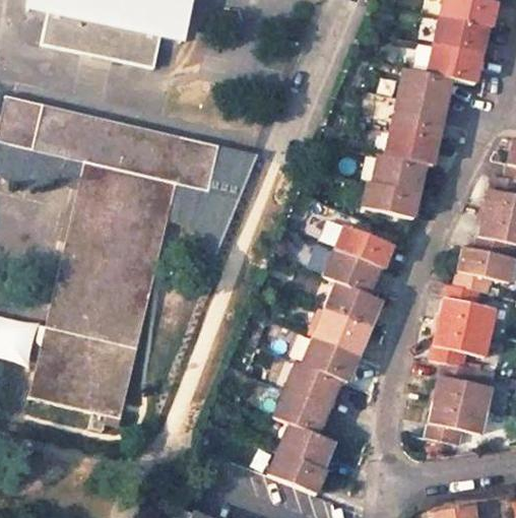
[(28,8),(49,12),(51,4),(30,0),(28,8)]
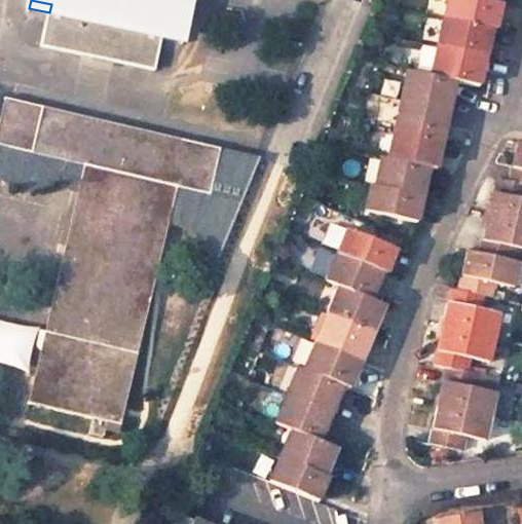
[(186,33),(193,0),(31,0),(51,4),(49,12),(43,43),(157,68),(164,37),(165,29),(186,33)]
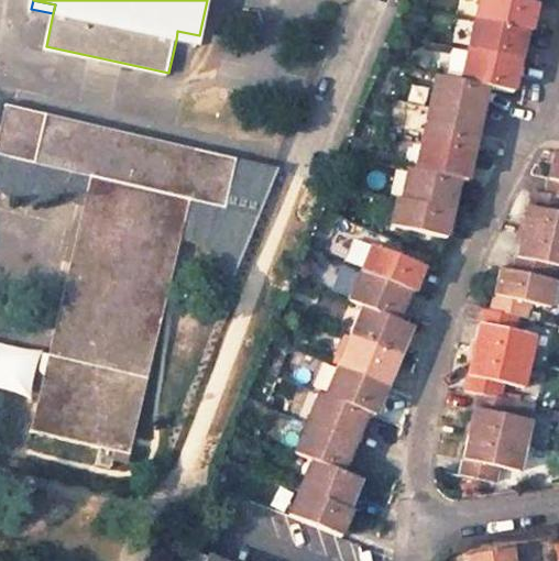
[(540,3),(525,0),(480,0),(477,13),(532,26),(536,17),(540,3)]
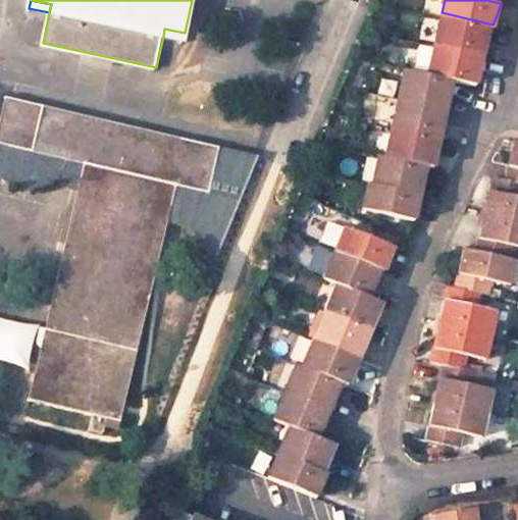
[(493,24),(442,12),(435,43),(485,54),(487,46),(493,24)]
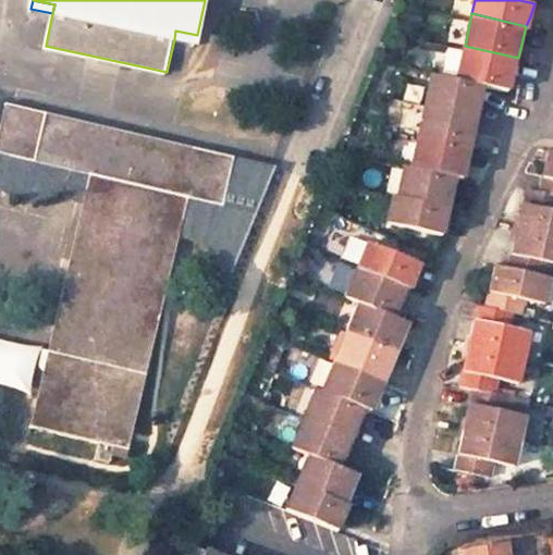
[(174,39),(195,44),(197,35),(175,31),(174,39)]
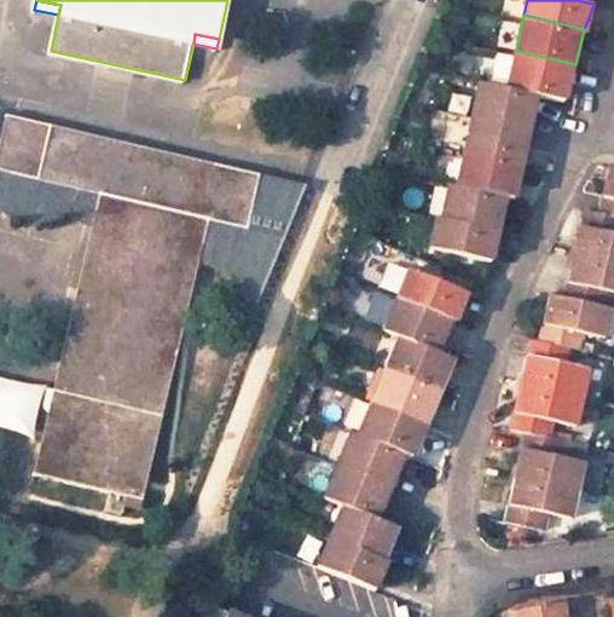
[(575,64),(516,51),(508,85),(543,93),(567,99),(571,81),(575,64)]
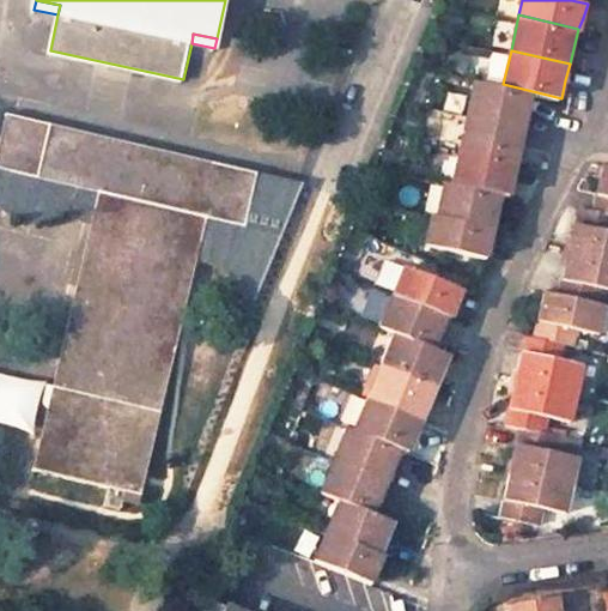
[(503,84),(475,78),(467,112),(528,125),(532,114),(537,92),(503,84)]
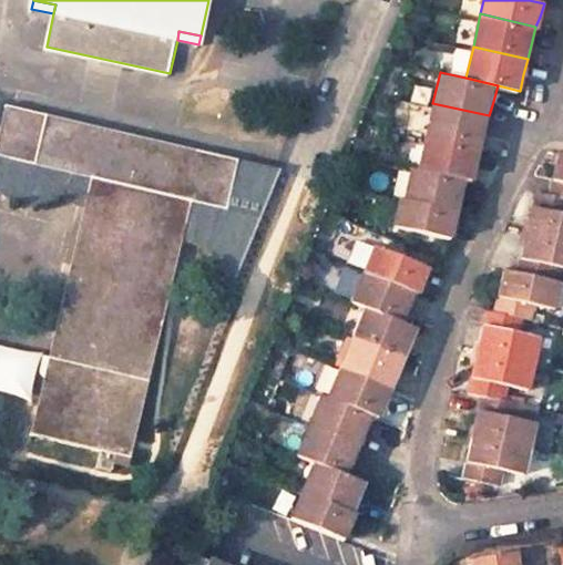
[(90,194),(34,431),(118,451),(115,460),(130,462),(185,226),(193,232),(202,239),(207,245),(215,257),(221,263),(229,270),(238,274),(283,164),(198,145),(197,147),(47,113),(47,111),(8,102),(0,136),(0,177),(14,181),(11,194),(23,199),(31,203),(37,203),(42,202),(50,198),(64,189),(68,194),(78,189),(90,194)]
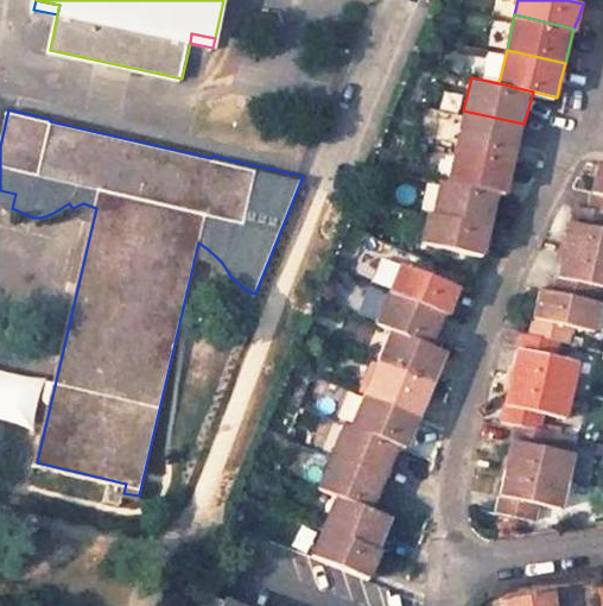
[(524,124),(463,111),(455,145),(514,159),(519,140),(524,124)]
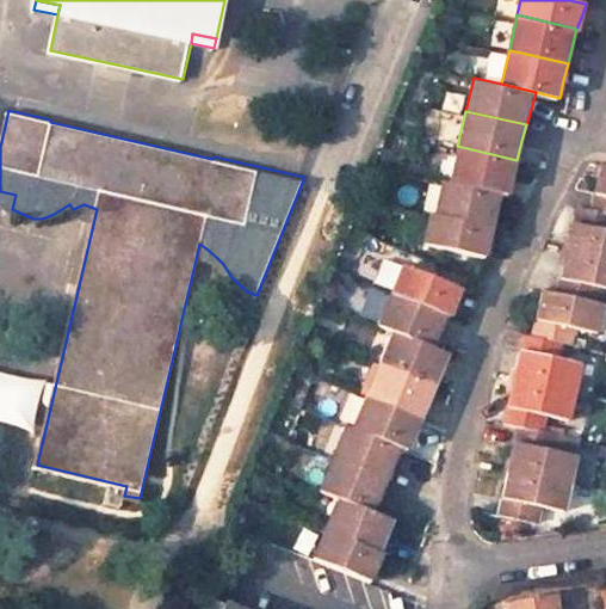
[(517,160),(457,146),(450,180),(496,191),(509,194),(513,177),(517,160)]
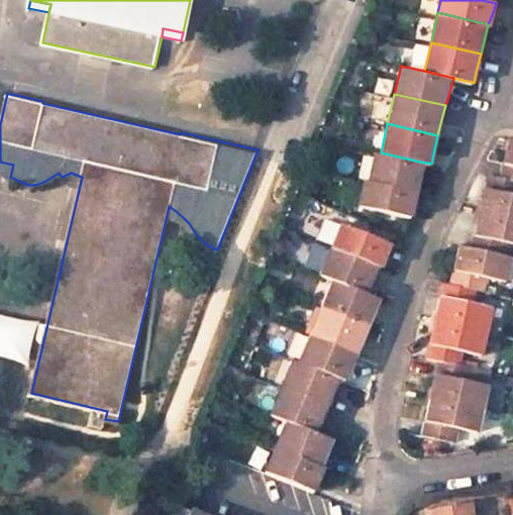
[(512,137),(511,137),(506,156),(502,175),(512,177),(512,137)]
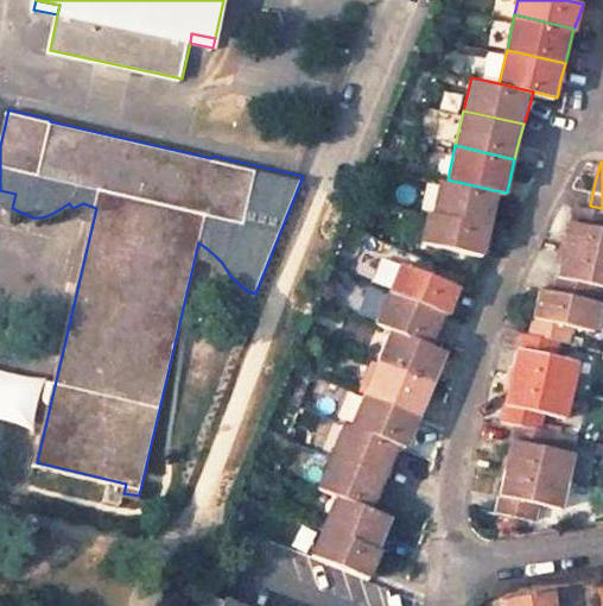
[(448,180),(439,177),(433,212),(487,223),(490,208),(494,190),(448,180)]
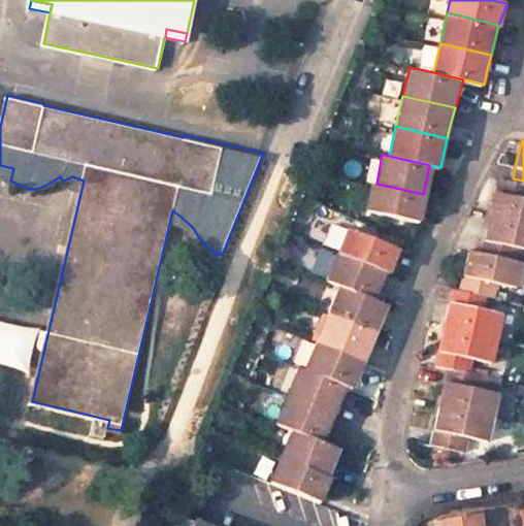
[(523,181),(513,178),(500,175),(495,197),(492,214),(523,221),(523,181)]
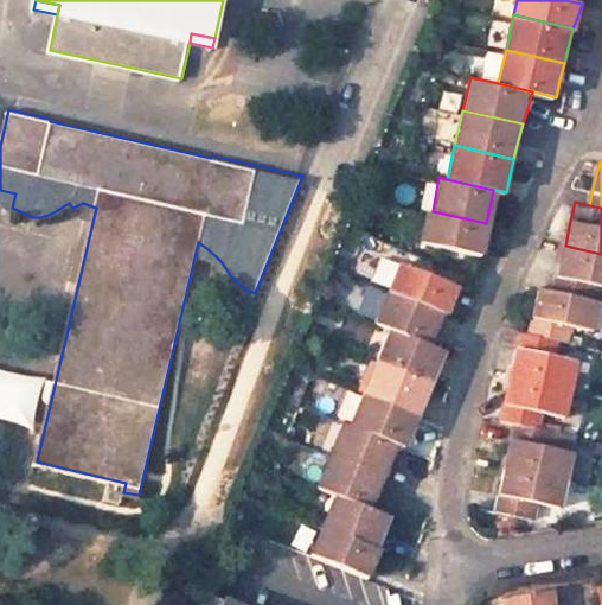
[(433,211),(424,210),(418,242),(480,255),(484,239),(486,223),(433,211)]
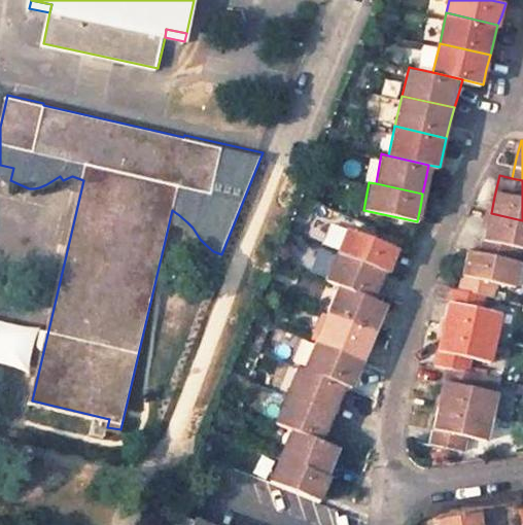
[(522,220),(491,213),(486,234),(482,251),(515,259),(518,245),(522,246),(522,220)]
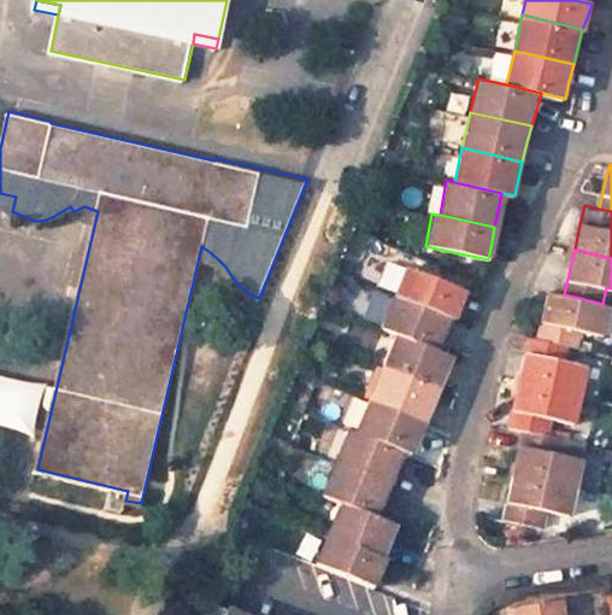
[(463,286),(406,263),(393,292),(447,315),(451,316),(457,303),(463,286)]
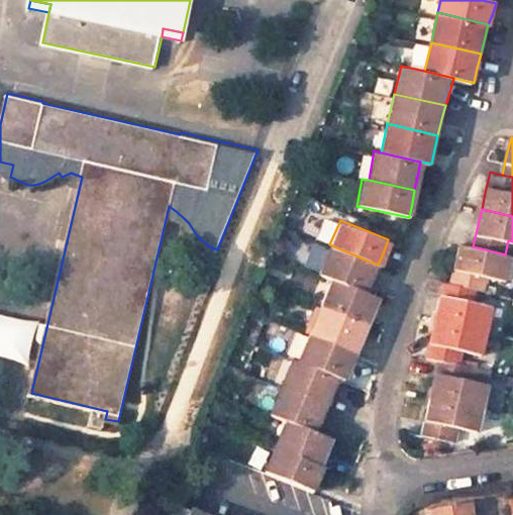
[(375,264),(329,244),(318,271),(333,277),(363,289),(369,277),(375,264)]
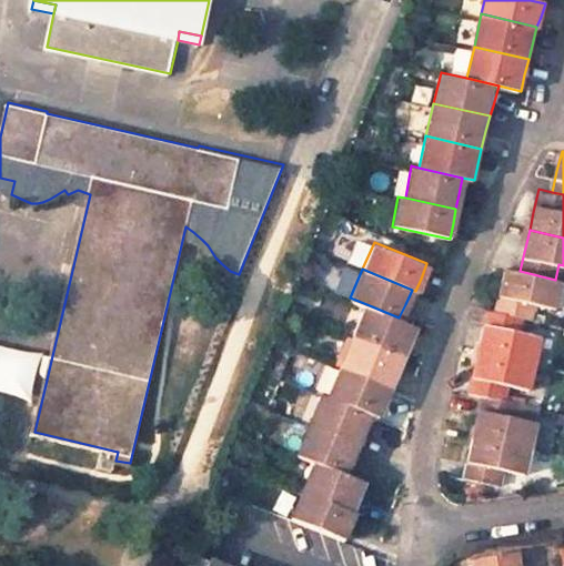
[(520,271),(507,269),(503,291),(499,310),(526,316),(534,317),(537,303),(560,307),(563,295),(563,281),(555,280),(520,271)]
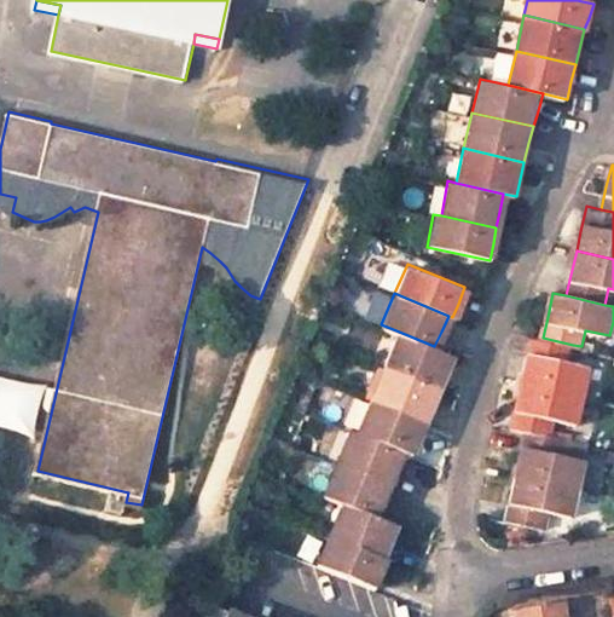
[(434,346),(399,332),(384,365),(438,388),(444,373),(451,355),(434,346)]
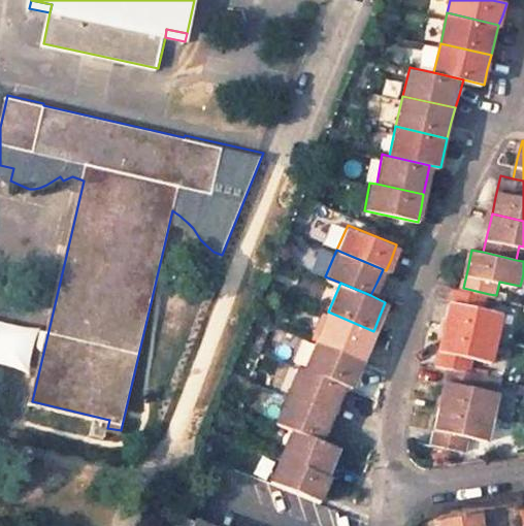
[(463,288),(456,287),(452,307),(448,325),(501,337),(508,313),(486,307),(489,294),(463,288)]
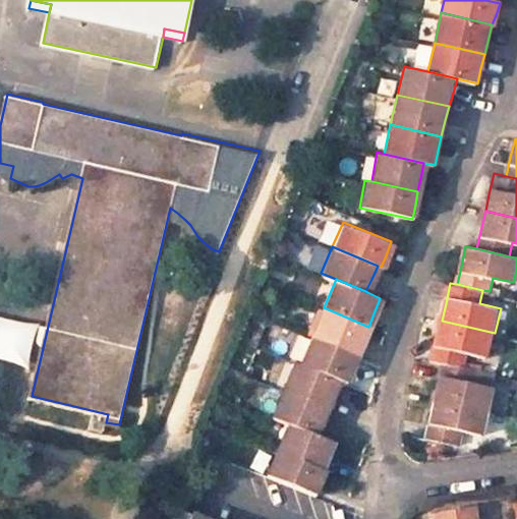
[(368,327),(324,307),(311,335),(356,354),(361,342),(368,327)]
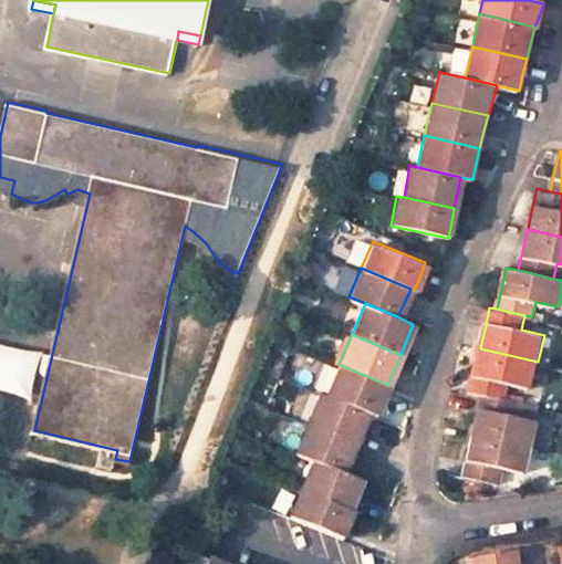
[(538,362),(480,348),(476,369),(470,390),(485,394),(505,398),(508,385),(531,389),(538,362)]
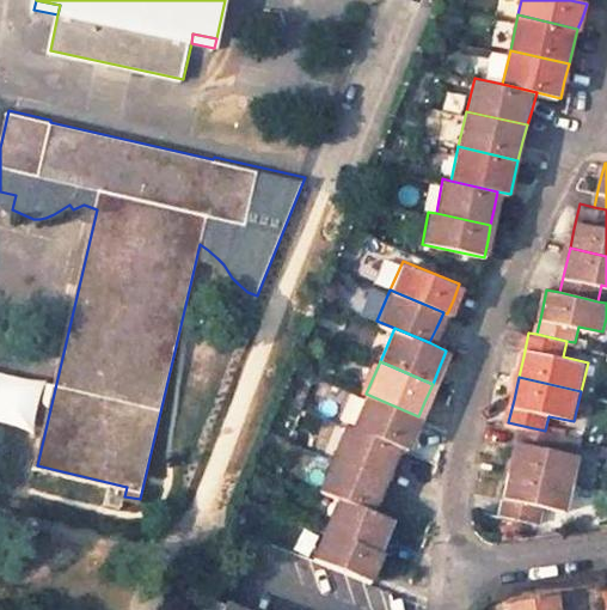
[(418,416),(366,394),(353,426),(399,446),(405,449),(412,432),(418,416)]
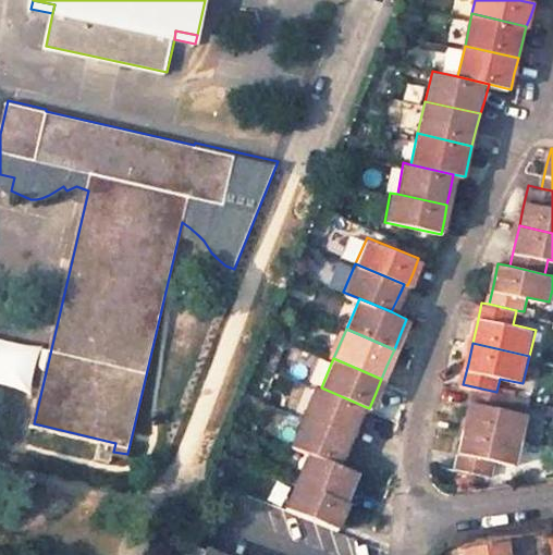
[(321,387),(318,386),(305,415),(352,435),(357,421),(364,406),(321,387)]
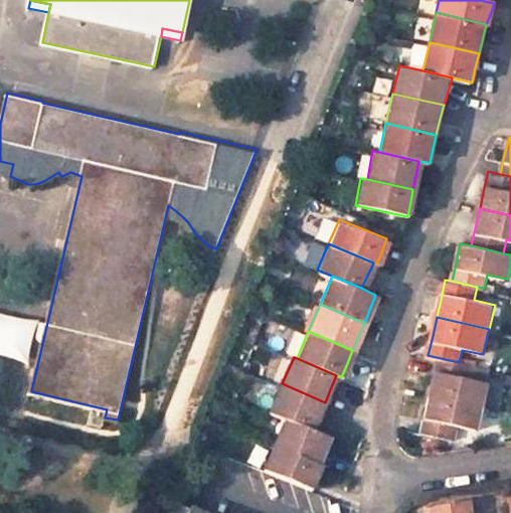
[(459,362),(441,358),(437,376),(433,394),(484,405),(490,381),(471,376),(474,366),(459,362)]
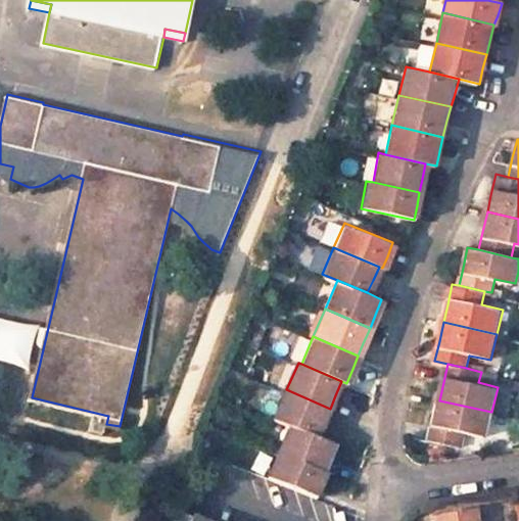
[(330,409),(286,389),(274,417),(293,425),(319,436),(324,423),(330,409)]
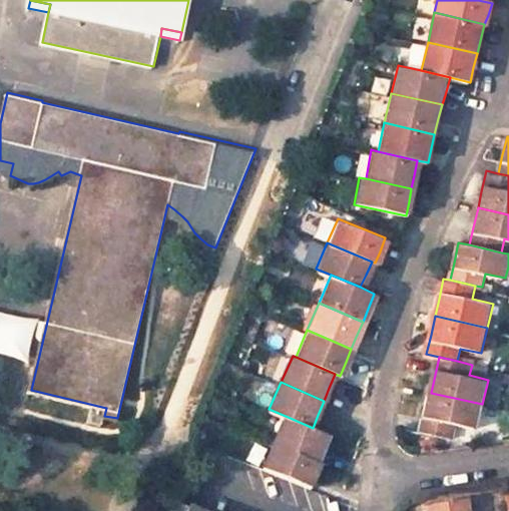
[(482,404),(431,393),(427,413),(423,431),(454,436),(458,424),(477,428),(482,404)]
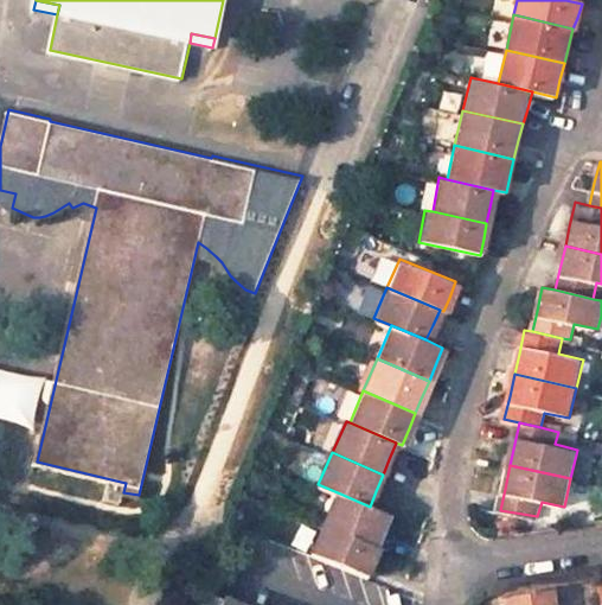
[(370,507),(340,494),(326,526),(377,548),(383,534),(391,516),(370,507)]
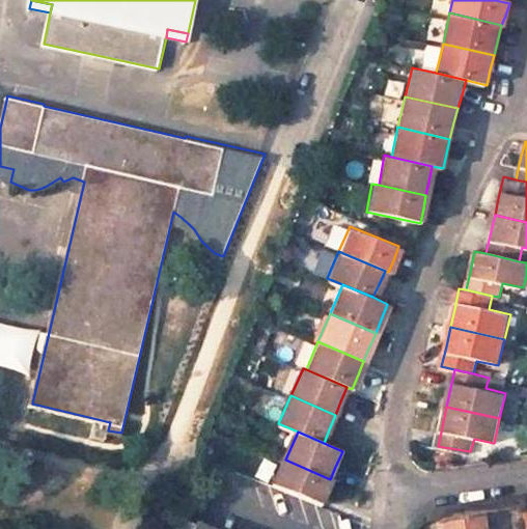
[(330,479),(285,460),(273,486),(325,507),(330,496),(336,482),(330,479)]
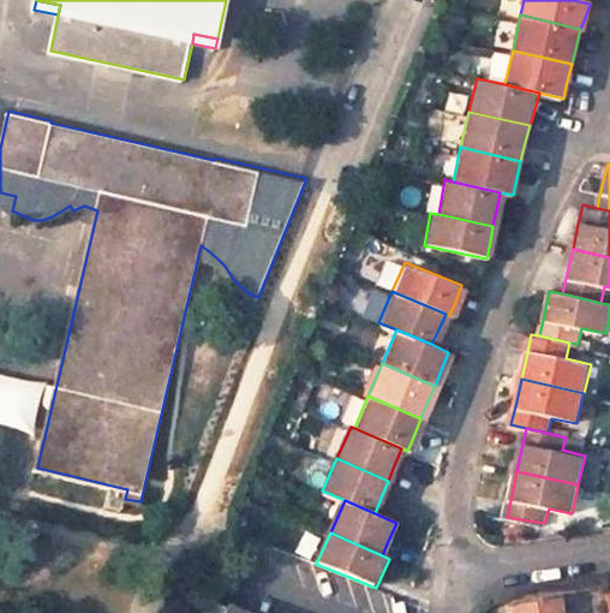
[(563,612),(562,599),(510,607),(510,612),(563,612)]
